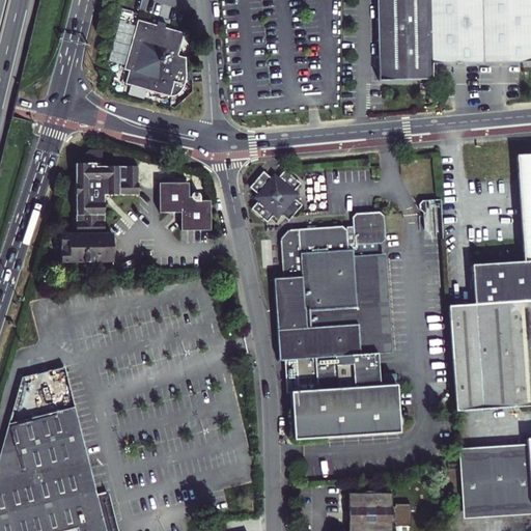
[(530,0),(378,0),(379,48),(376,48),(378,82),(397,82),(397,79),(404,79),(404,82),(421,82),(421,78),(432,78),(431,63),(520,61),(520,63),(530,63),(530,0)]
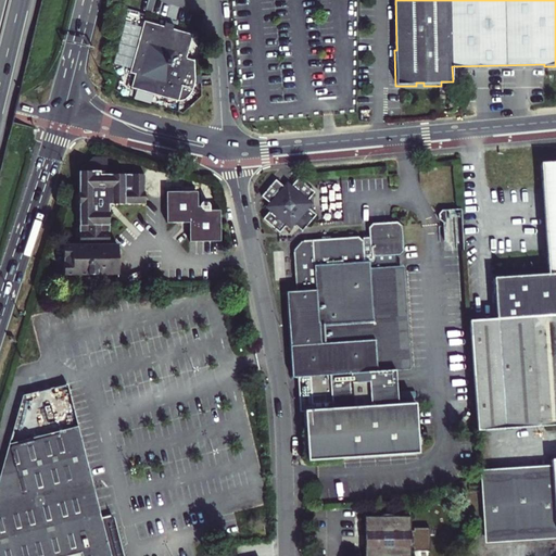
[(135,75),(130,88),(178,101),(181,101),(185,100),(188,98),(190,96),(191,93),(192,90),(196,80),(194,60),(187,59),(193,35),(174,30),(175,25),(165,22),(164,27),(144,22),(130,74),(135,75)]
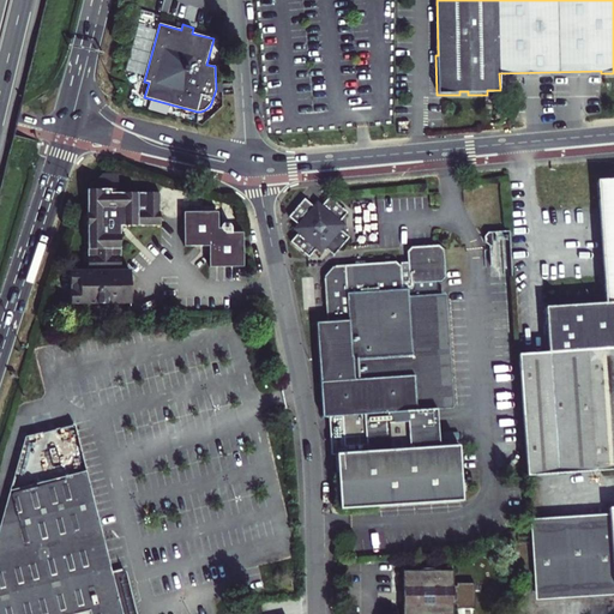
[(613,176),(596,179),(605,301),(547,305),(549,351),(518,354),(527,474),(613,467),(613,176)]
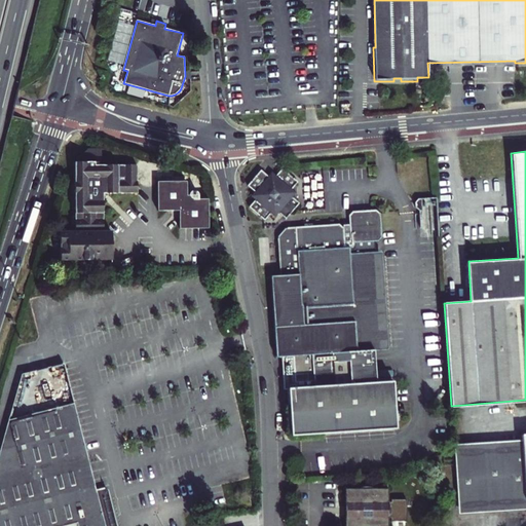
[(98,161),(73,162),(74,233),(60,233),(60,262),(111,261),(111,231),(101,231),(101,204),(111,193),(137,192),(137,164),(98,165),(98,161)]
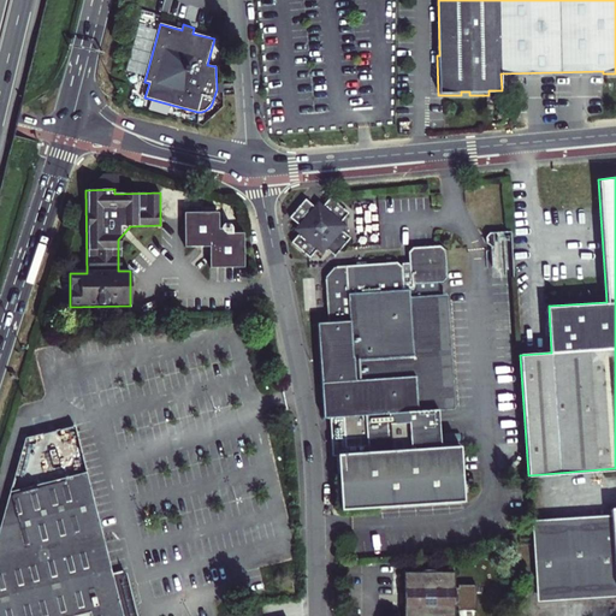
[(307,199),(290,218),(301,226),(297,230),(301,232),(292,243),(309,259),(319,248),(323,252),(326,248),(336,256),(351,238),(349,237),(348,217),(351,214),(332,197),(324,208),(320,205),(317,208),(307,199)]
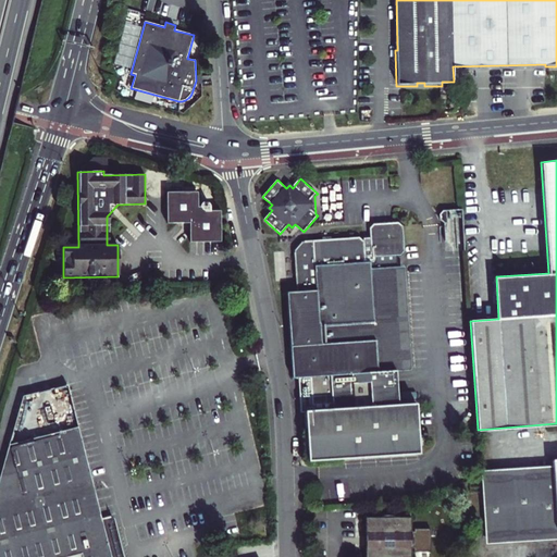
[(199,193),(168,192),(169,222),(192,222),(192,239),(222,239),(222,210),(211,210),(210,209),(210,206),(209,205),(208,203),(206,202),(202,203),(201,206),(199,206),(199,193)]
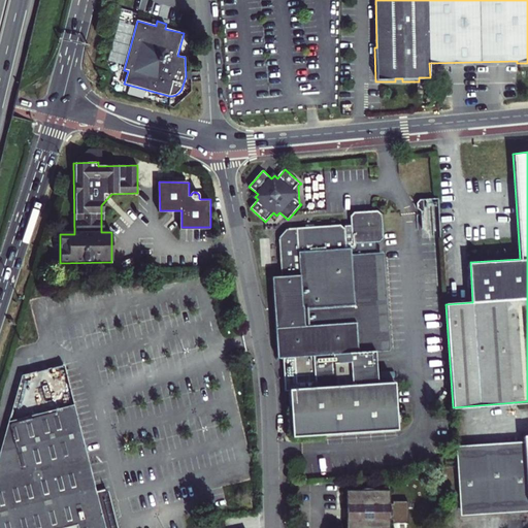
[(438,201),(438,199),(419,200),(416,204),(417,210),(421,212),(424,213),(423,201),(438,201)]
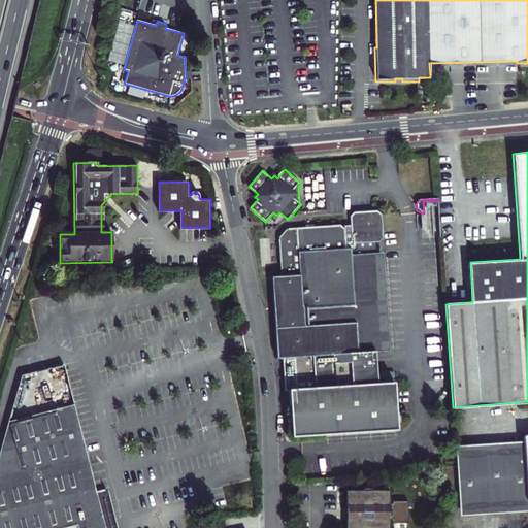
[(292,389),(294,436),(397,429),(392,370),(373,371),(371,352),(394,350),(387,252),(353,254),(353,251),(356,251),(355,243),(381,241),(383,237),(382,211),(378,210),(355,211),(351,216),(352,231),(345,231),(344,229),(340,225),(312,226),(311,224),(302,225),(302,228),(287,229),(285,231),(281,228),(277,232),(281,235),(278,237),(282,274),(272,275),(278,358),(285,357),(287,390),(292,389)]
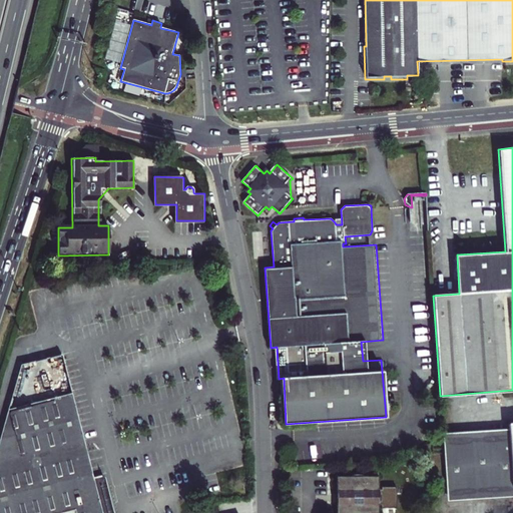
[(11,408),(0,445),(0,512),(115,512),(105,474),(96,476),(71,382),(47,388),(50,398),(11,408)]
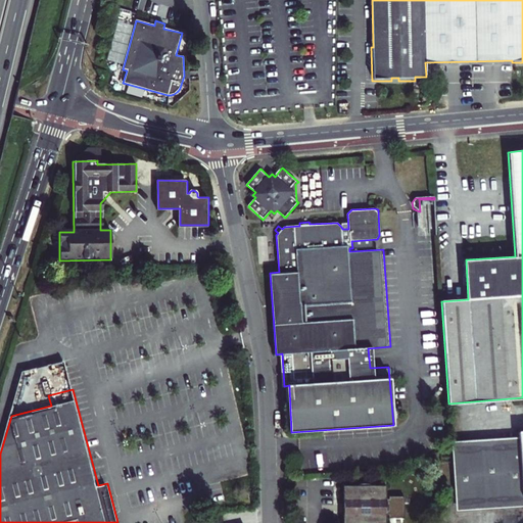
[(522,466),(521,437),(452,441),(456,510),(522,506),(522,466)]
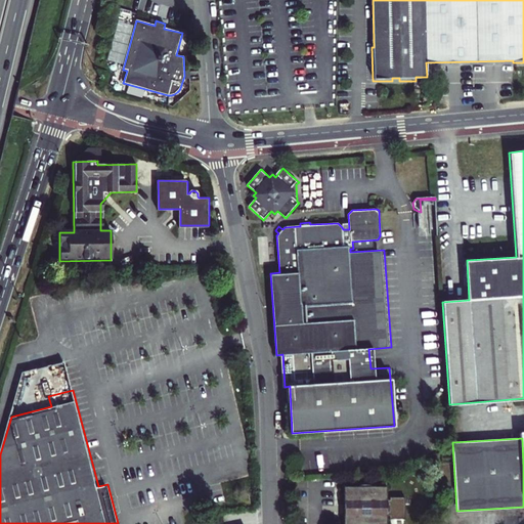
[(298,466),(287,467),(288,474),(299,474),(298,466)]
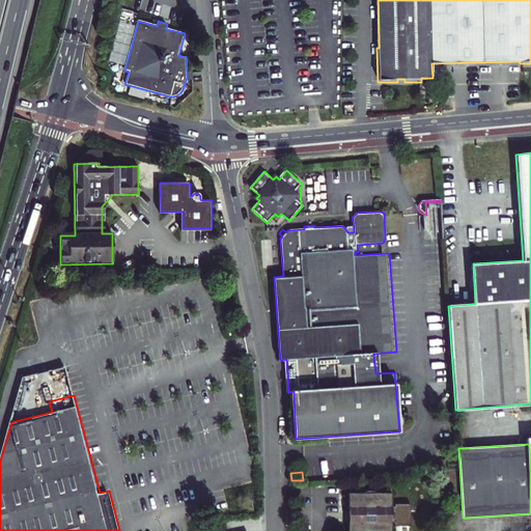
[(363,494),(348,494),(348,509),(346,509),(346,523),(348,523),(348,530),(392,530),(393,521),(395,521),(395,511),(393,511),(393,494),(379,494),(379,492),(363,493),(363,494)]
